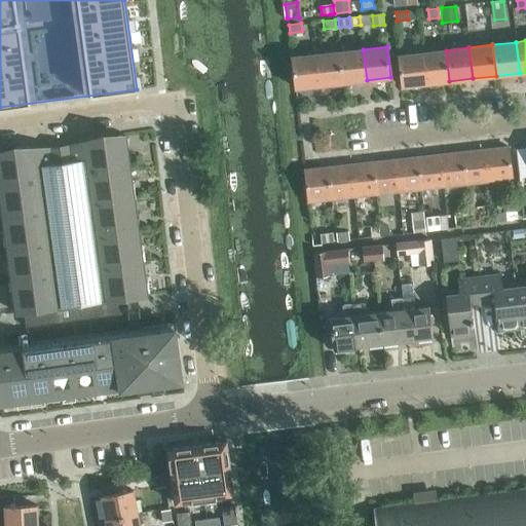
[(340,51),(343,82),(367,80),(363,49),(340,51)]
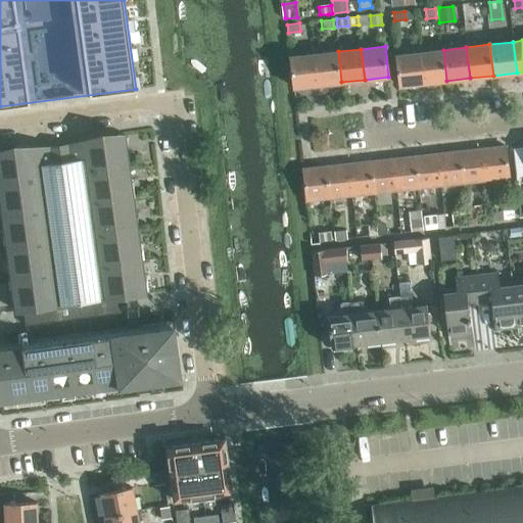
[(420,52),(423,83),(446,81),(443,50),(420,52)]
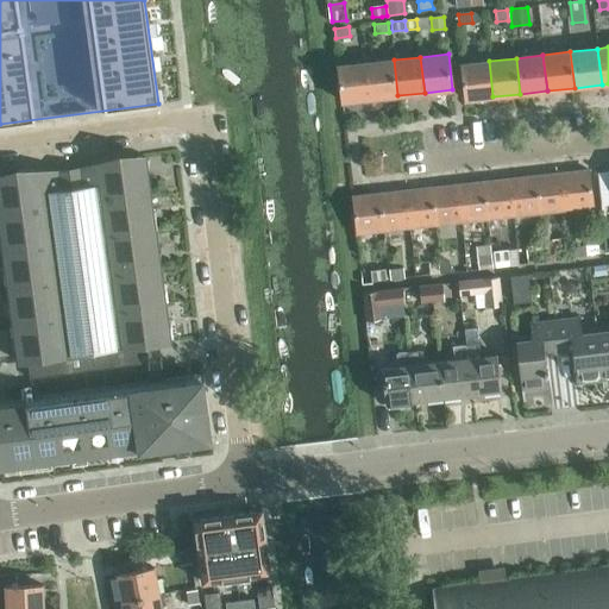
[(397,95),(394,60),(366,63),(371,99),(397,95)]
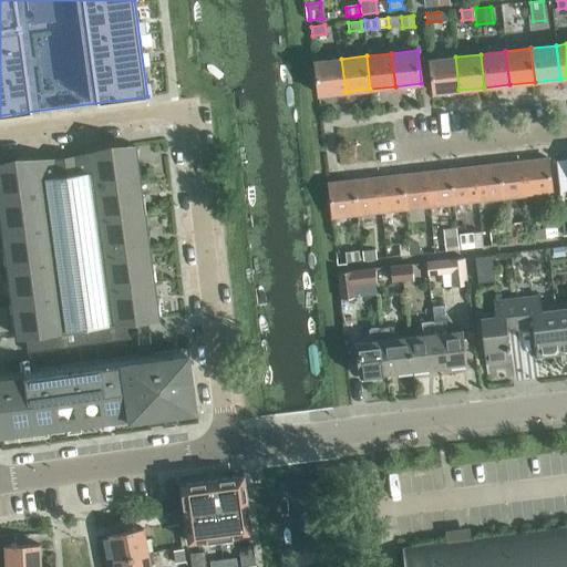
[(432,93),(459,90),(455,57),(429,60),(432,93)]
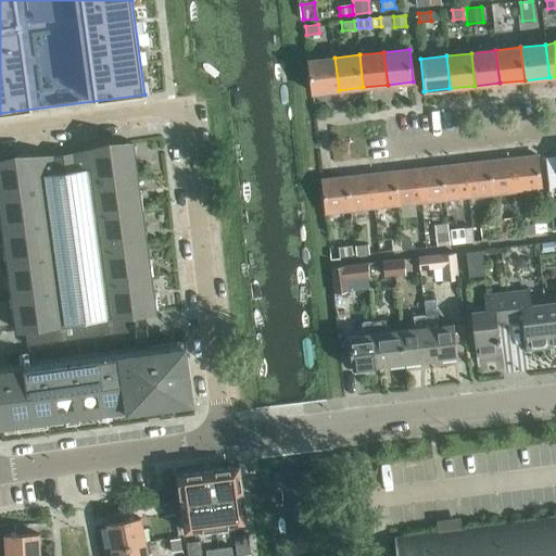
[(313,92),(339,90),(335,58),(310,60),(313,92)]
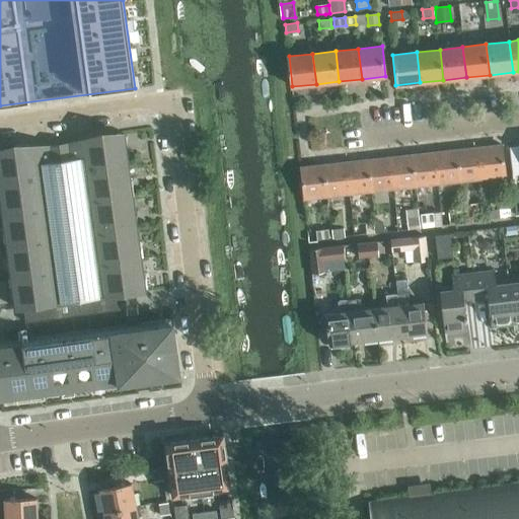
[(51,147),(16,147),(17,150),(1,155),(3,168),(0,168),(0,174),(21,321),(125,307),(139,306),(145,305),(125,152),(122,153),(120,139),(102,138),(102,135),(70,145),(70,154),(52,156),(51,147)]
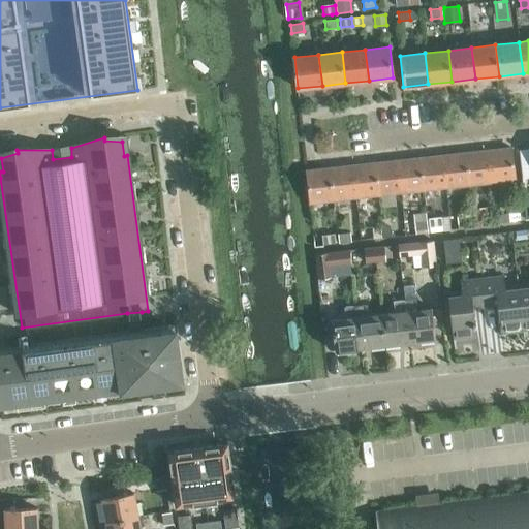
[(512,147),(489,149),(493,182),(516,179),(512,147)]
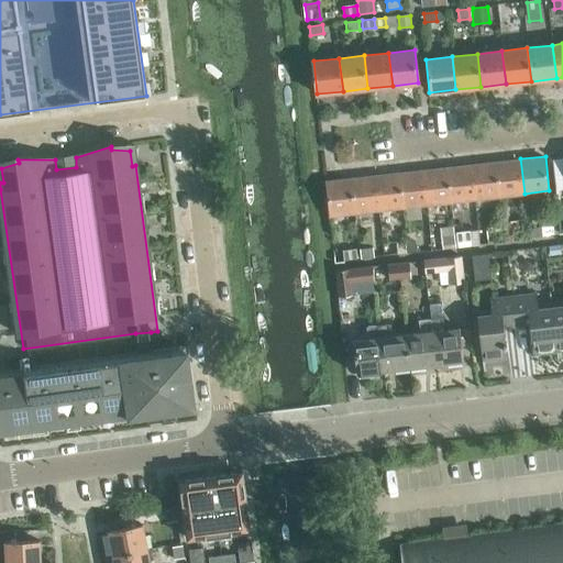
[(520,158),(496,162),(500,196),(525,194),(520,158)]
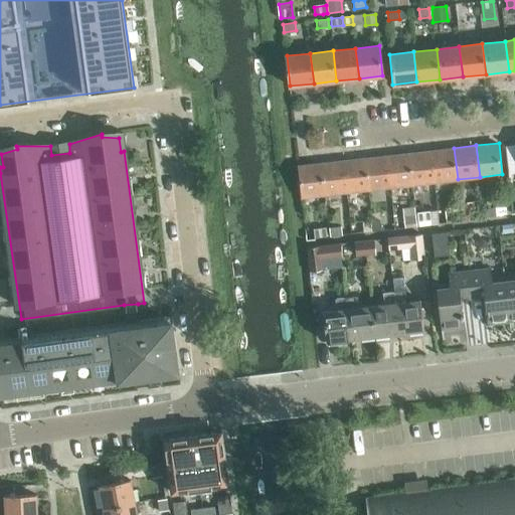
[(454,148),(432,151),(436,182),(458,179),(454,148)]
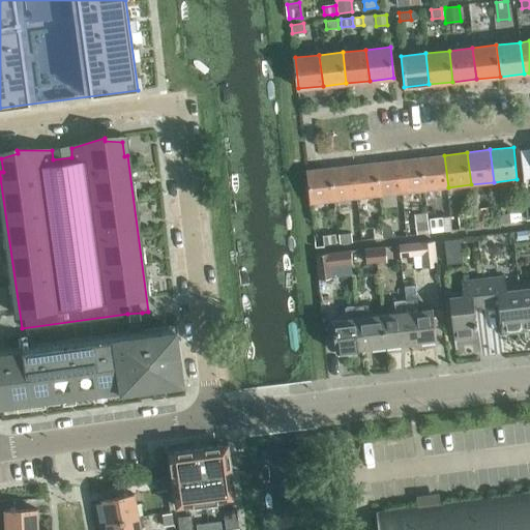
[(444,155),(421,157),(425,189),(448,187),(444,155)]
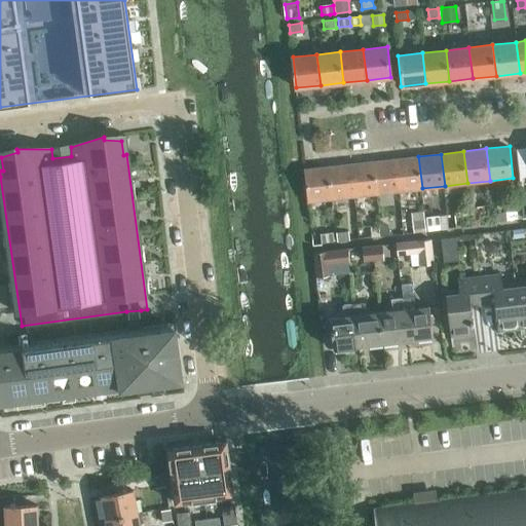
[(418,156),(396,159),(400,191),(422,188),(418,156)]
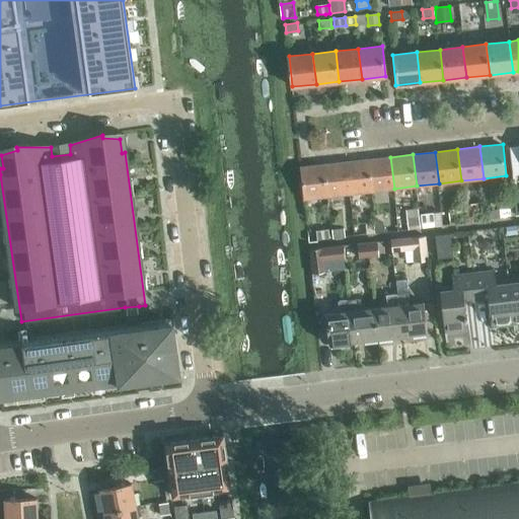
[(369,160),(372,192),(394,189),(390,157),(369,160)]
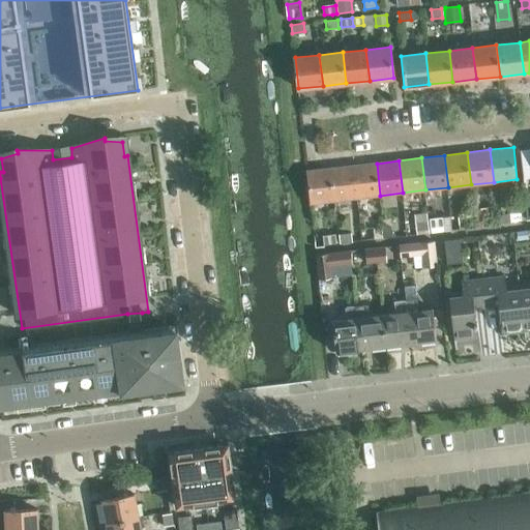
[(354,166),(357,198),(380,196),(377,164),(354,166)]
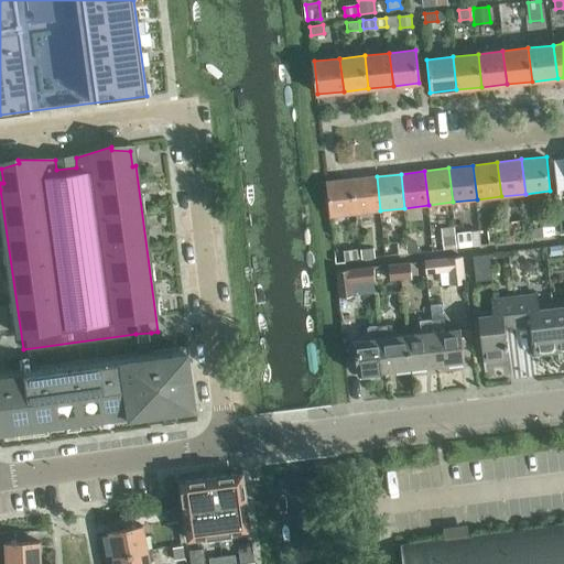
[(357,214),(380,210),(377,176),(353,180),(357,214)]
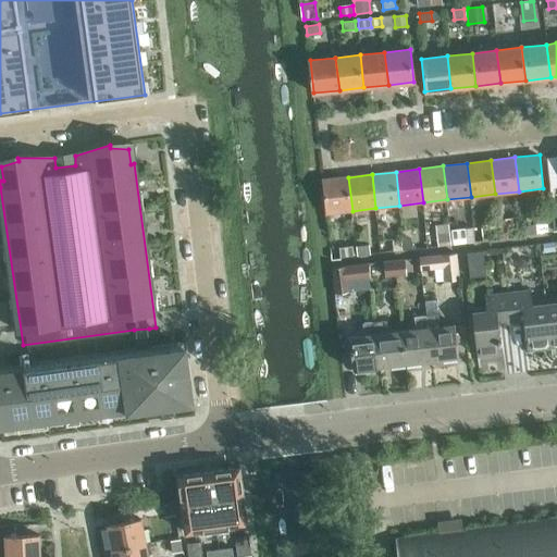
[(327,214),(353,211),(348,177),(323,181),(327,214)]
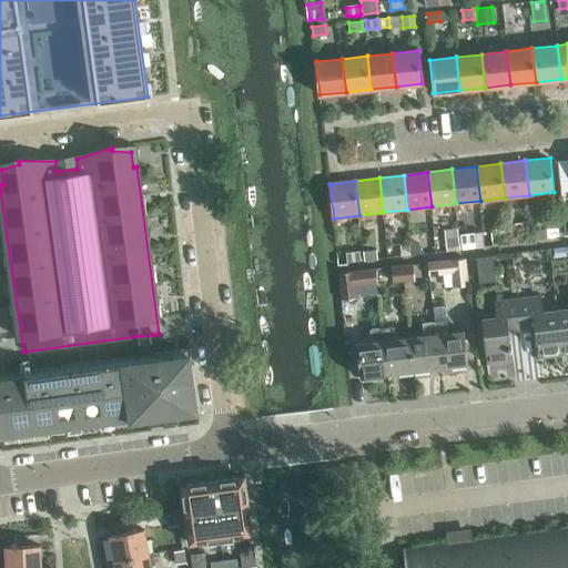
[(521,223),(508,224),(510,243),(524,241),(521,223)]
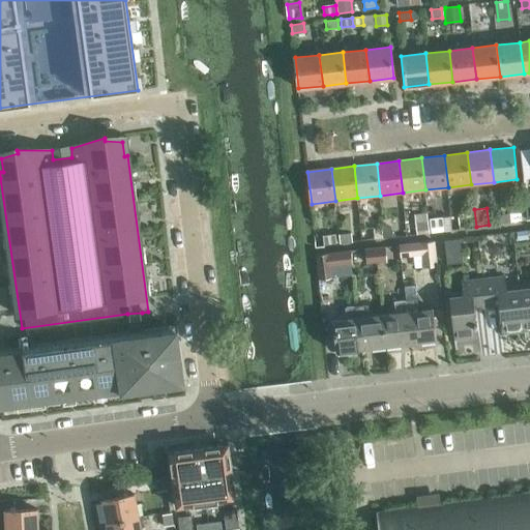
[(429,232),(427,212),(414,214),(417,234),(429,232)]
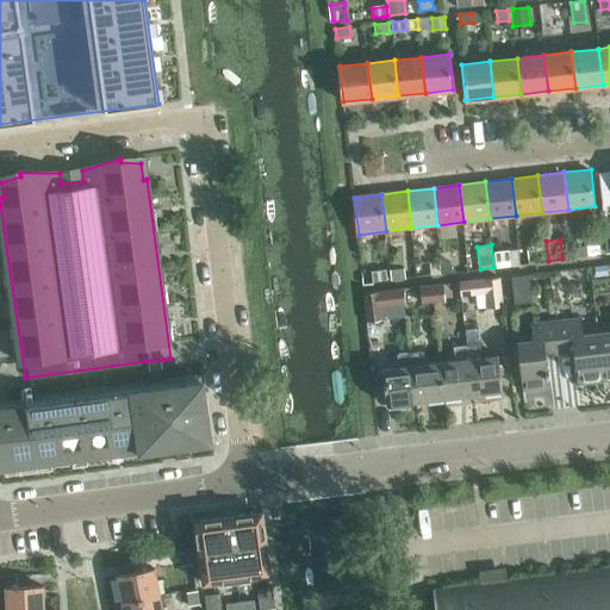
[(589,254),(587,244),(573,247),(574,256),(589,254)]
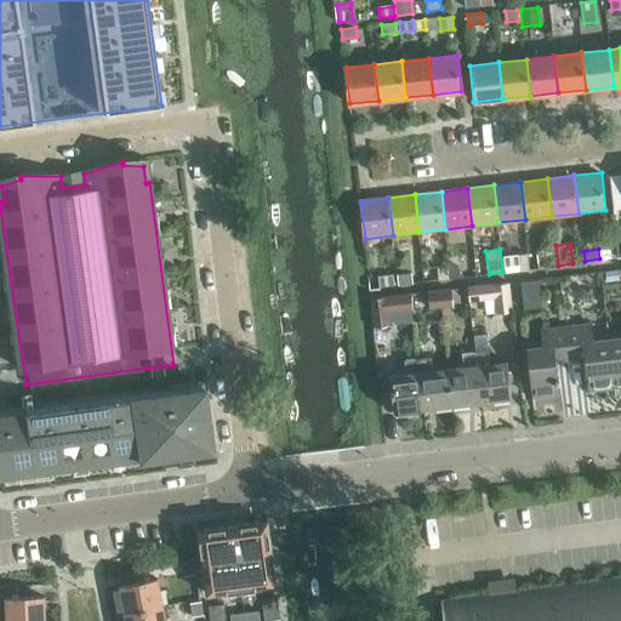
[(536,252),(537,262),(551,261),(551,251),(536,252)]
